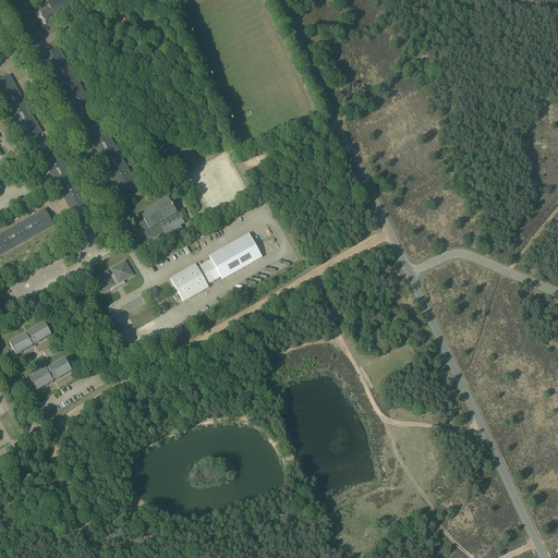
[(46,0),(51,9),(49,11),(51,14),(53,13),(56,15),(74,5),(71,0),(46,0)]
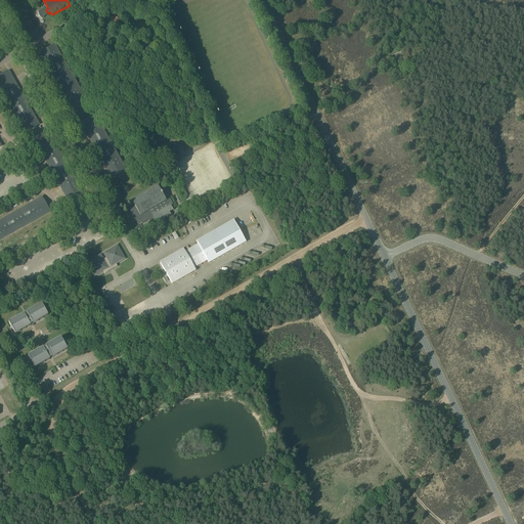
[(115,16),(103,24),(107,31),(119,24),(115,16)]
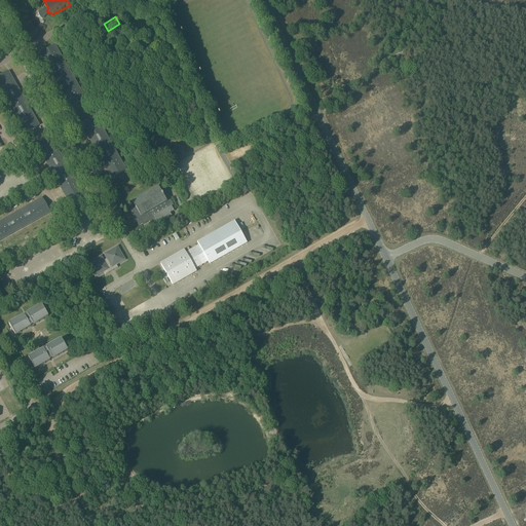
[(8,72),(0,76),(0,89),(25,134),(39,125),(8,72)]
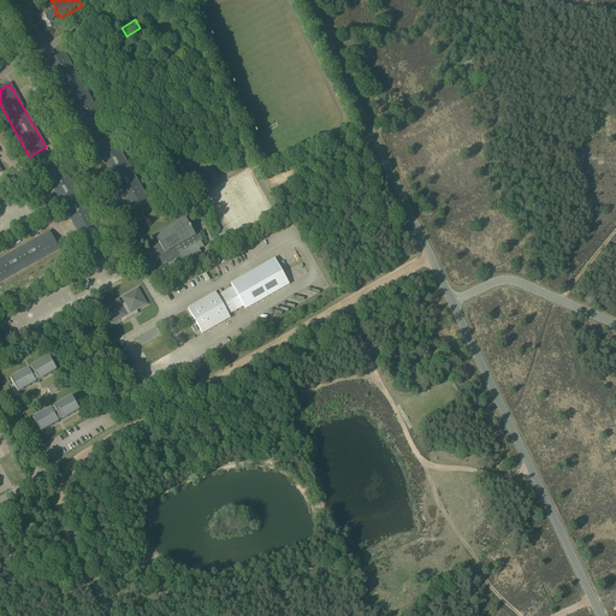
[(111,135),(94,144),(130,208),(147,199),(111,135)]
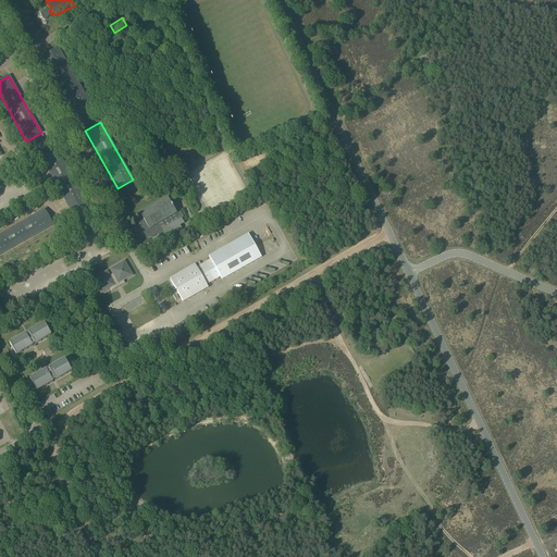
[(56,148),(40,157),(73,214),(88,206),(56,148)]
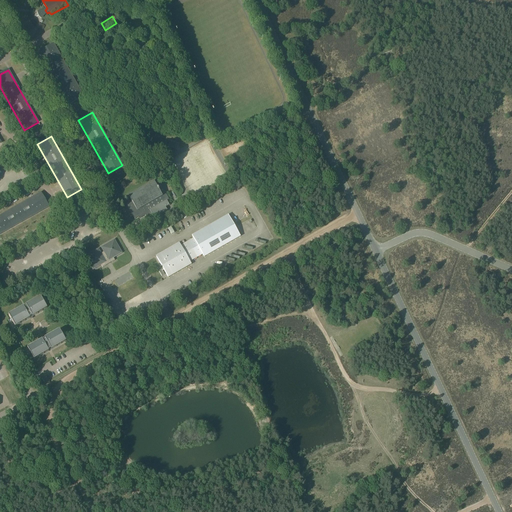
[(131,201),(126,204),(135,219),(144,214),(146,218),(152,215),(154,218),(167,210),(165,207),(169,205),(167,201),(169,200),(160,185),(156,187),(153,182),(128,196),(131,201)]
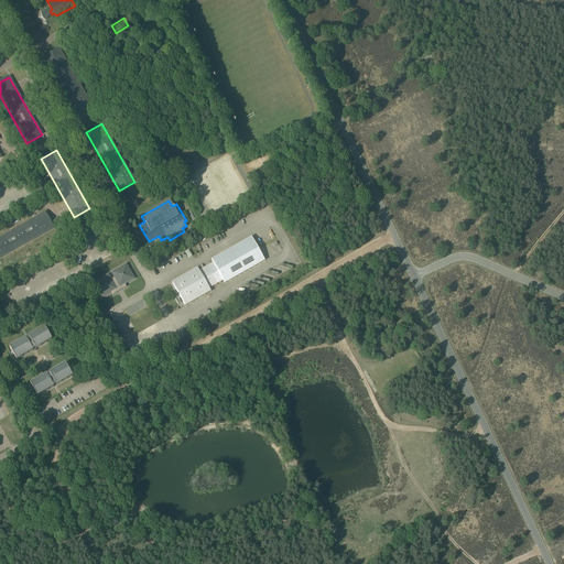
[(45,213),(0,237),(0,258),(54,228),(45,213)]
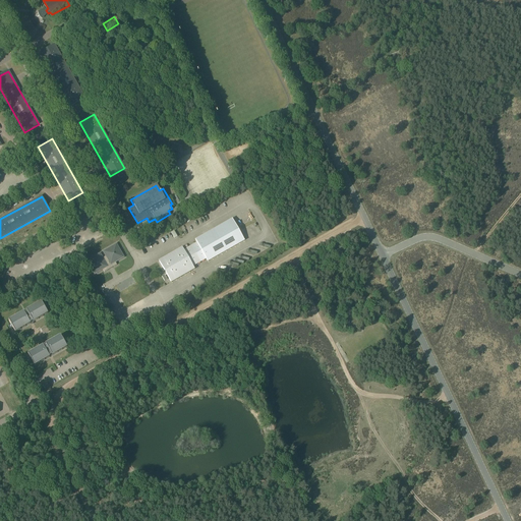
[(182,247),(159,261),(165,271),(166,272),(165,273),(166,275),(171,283),(194,270),(193,267),(206,258),(208,262),(244,241),(232,219),(195,240),(196,243),(184,250),(182,247)]
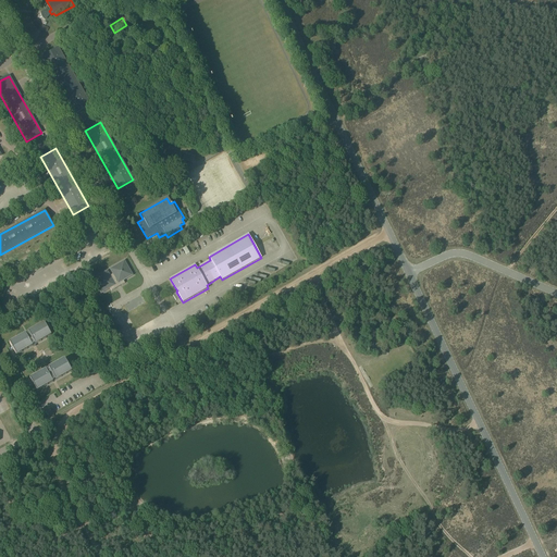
[(121,263),(113,268),(112,268),(110,270),(113,274),(110,276),(107,271),(104,273),(103,273),(96,277),(95,279),(93,280),(101,294),(110,288),(112,292),(114,289),(115,288),(116,287),(119,285),(121,286),(122,285),(125,284),(123,281),(133,275),(124,261),(122,262),(121,263)]
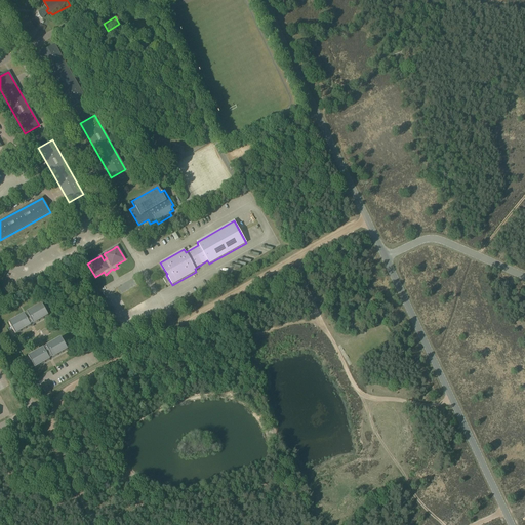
[(24,315),(8,324),(15,335),(48,316),(41,305),(27,314),(24,315)]
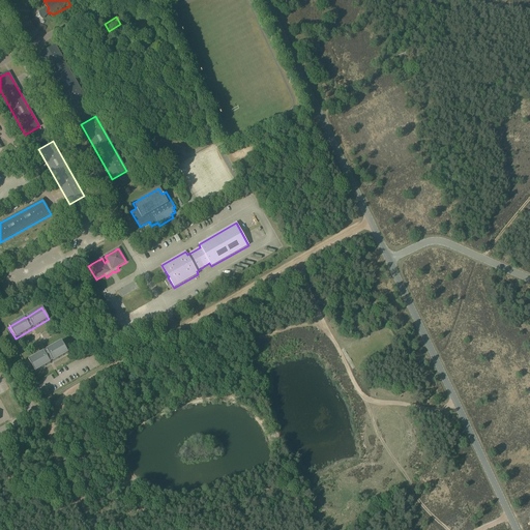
[(61,342),(28,360),(35,373),(50,363),(53,362),(68,353),(61,342)]
